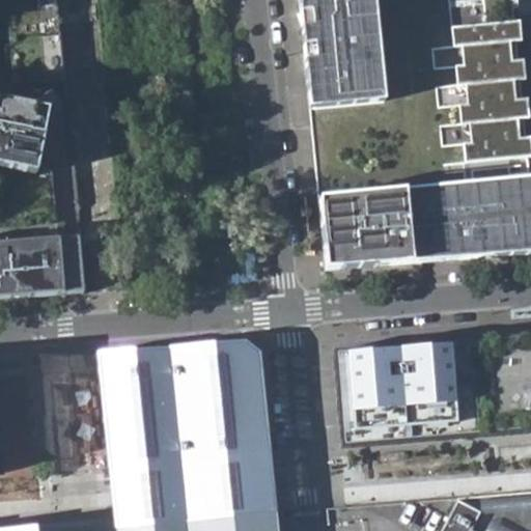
[(0,0),(0,298),(63,292),(83,290),(79,238),(58,240),(52,162),(38,159),(43,141),(49,112),(47,82),(64,81),(56,0),(0,0)]
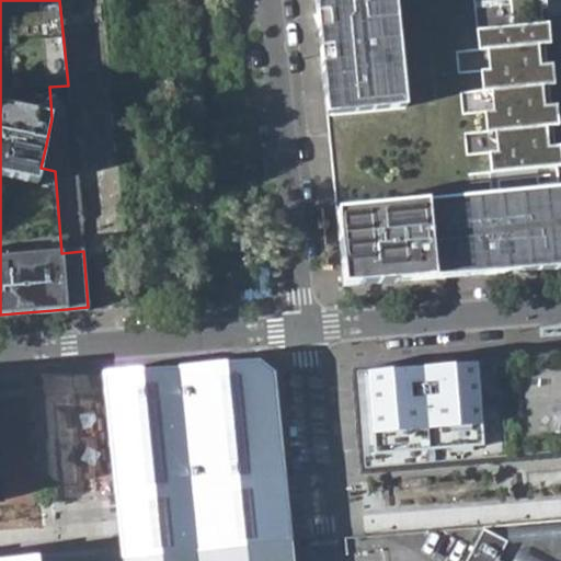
[(449,278),(560,268),(560,156),(560,150),(545,0),(315,0),(343,287),(449,278)]
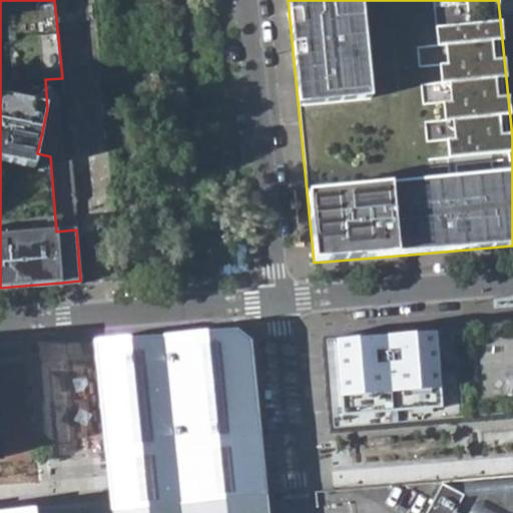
[(407,334),(322,341),(331,435),(512,418),(512,324),(463,329),(407,334)]
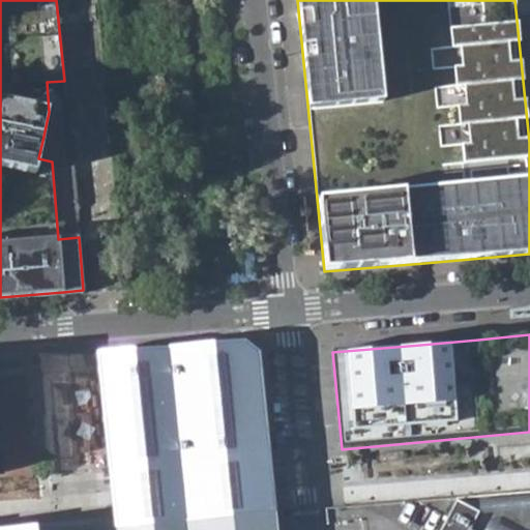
[(252,344),(243,337),(176,342),(98,349),(105,413),(109,447),(110,464),(113,498),(116,522),(116,529),(278,529),(277,508),(274,483),(270,448),(260,351),(252,344)]
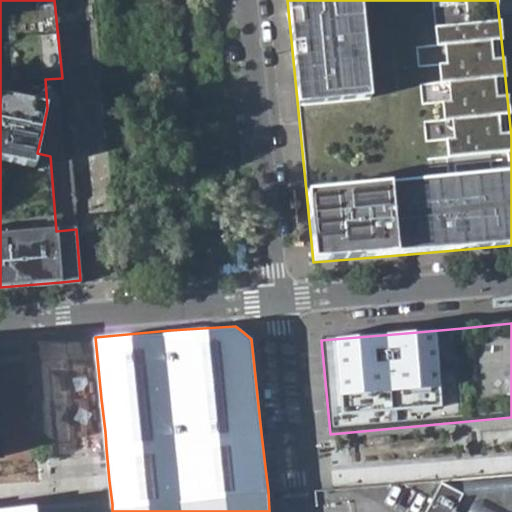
[(0,457),(32,455),(24,358),(0,360),(0,457)]
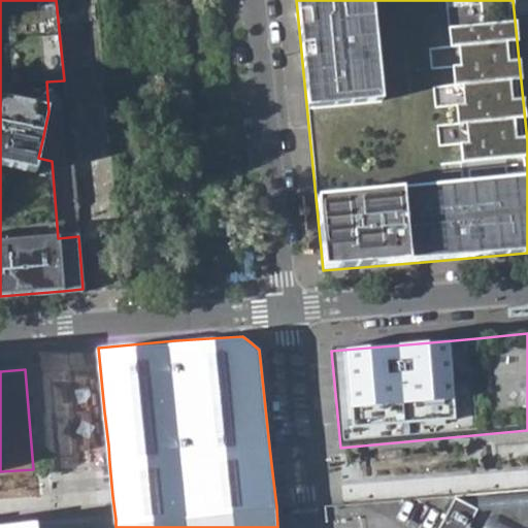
[(472,527),(483,509),(458,497),(442,527),(472,527)]
